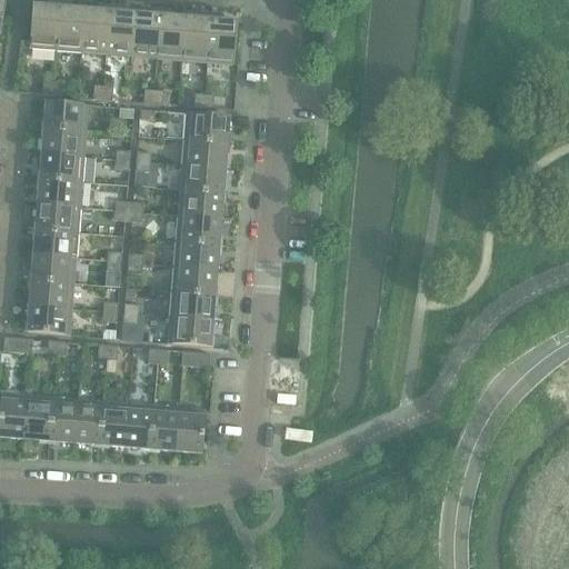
[(55,52),(59,3),(48,2),(48,9),(32,8),(29,50),(55,52)]
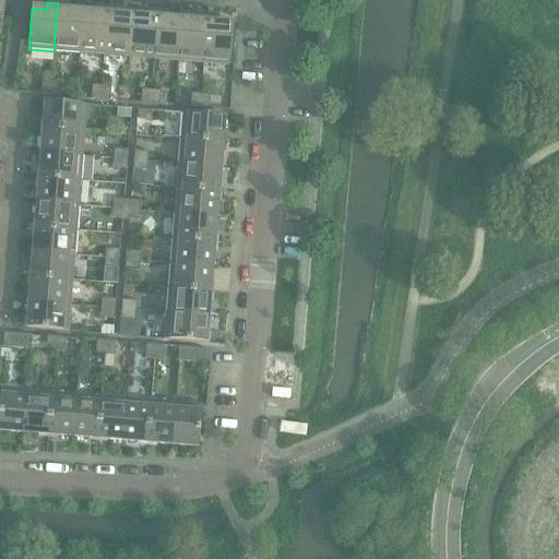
[(58,3),(54,51),(79,54),(82,11),(70,11),(70,4),(58,3)]
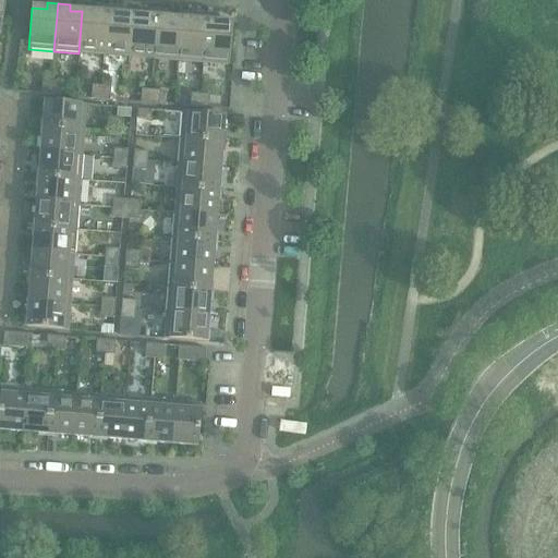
[(82,11),(79,53),(104,56),(108,8),(96,7),(96,12),(82,11)]
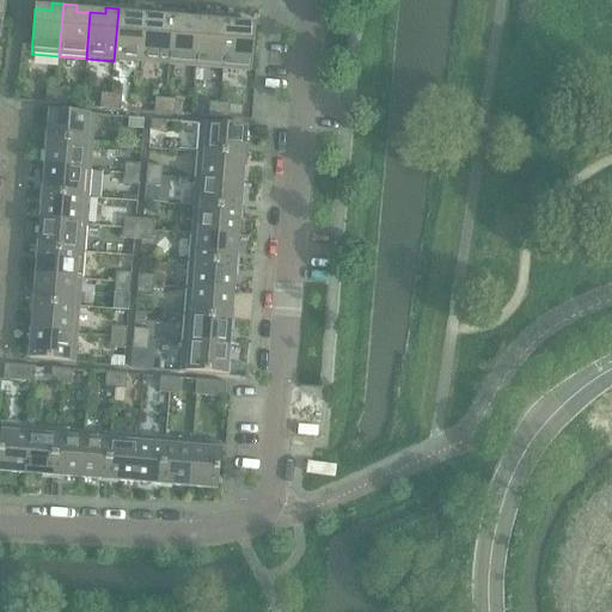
[(118,8),(114,61),(141,62),(145,17),(130,16),(130,10),(118,8)]
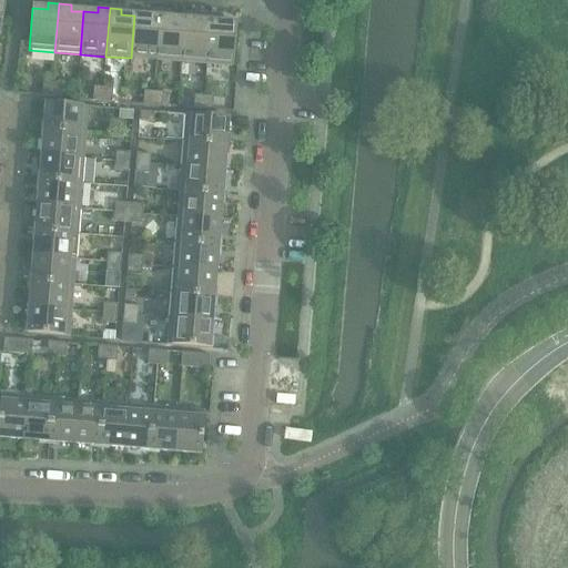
[(134,16),(131,58),(156,60),(161,12),(149,11),(148,17),(134,16)]
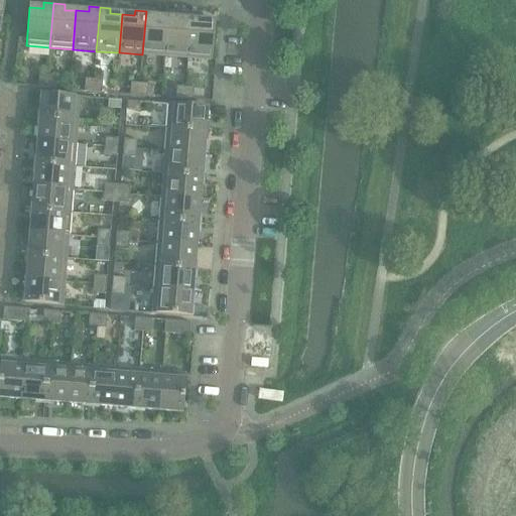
[(146,11),(142,54),(165,56),(168,18),(155,17),(156,11),(146,11)]
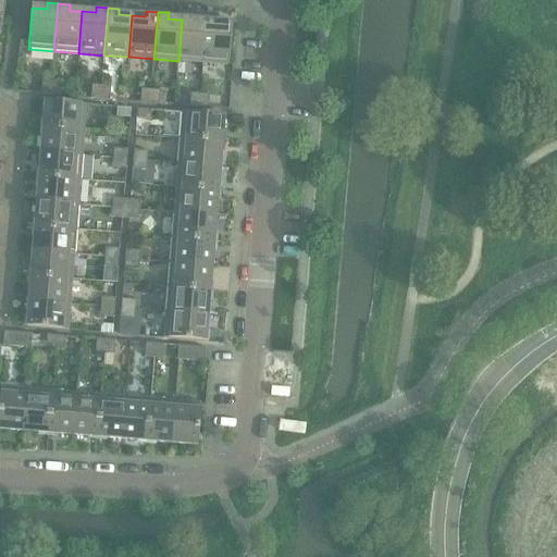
[(182,20),(178,61),(203,63),(208,15),(195,14),(195,21),(182,20)]
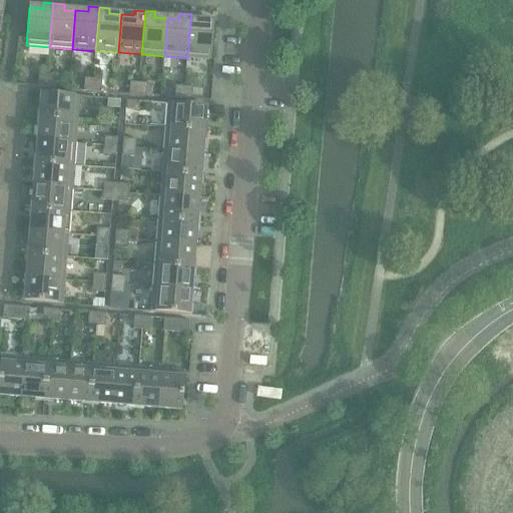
[(200,21),(200,15),(191,14),(187,58),(210,60),(213,22),(200,21)]
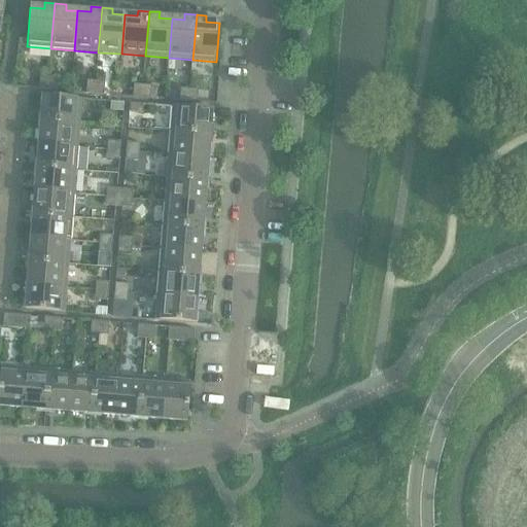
[(48,91),(49,78),(40,77),(39,91),(48,91)]
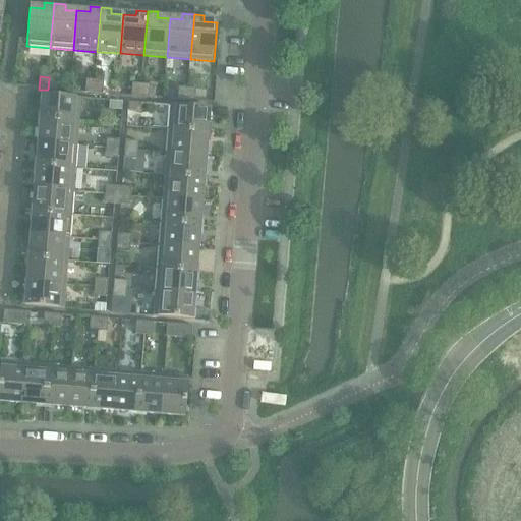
[(49,77),(48,90),(56,91),(57,77),(49,77)]
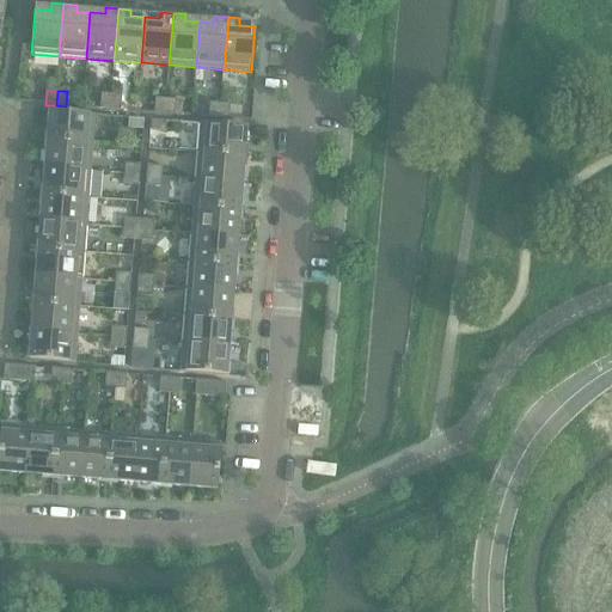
[(110,110),(111,95),(102,95),(99,109),(110,110)]
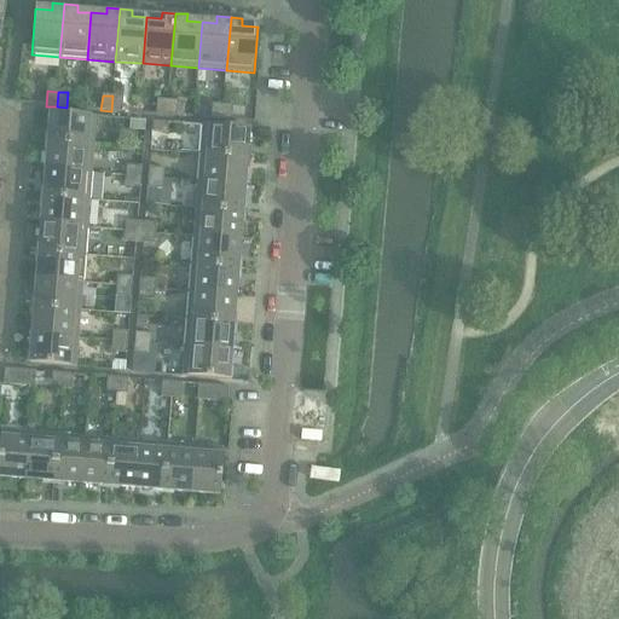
[(113,96),(111,111),(122,113),(123,97),(113,96)]
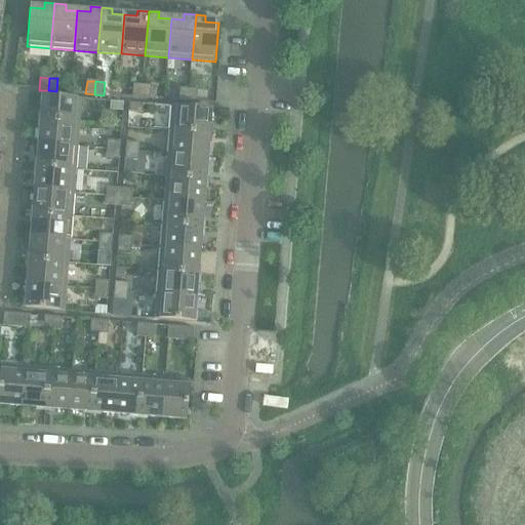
[(140,98),(143,85),(133,84),(132,97),(140,98)]
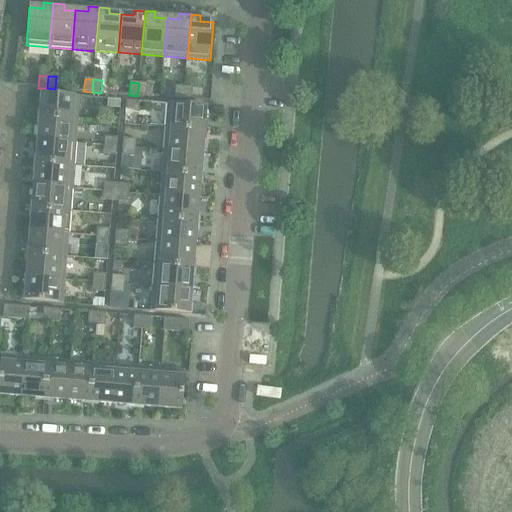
[(139,83),(137,96),(146,96),(147,84),(139,83)]
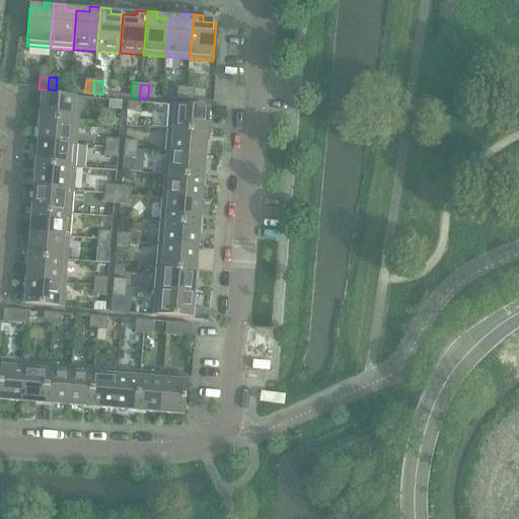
[(186,100),(187,88),(177,87),(176,100),(186,100)]
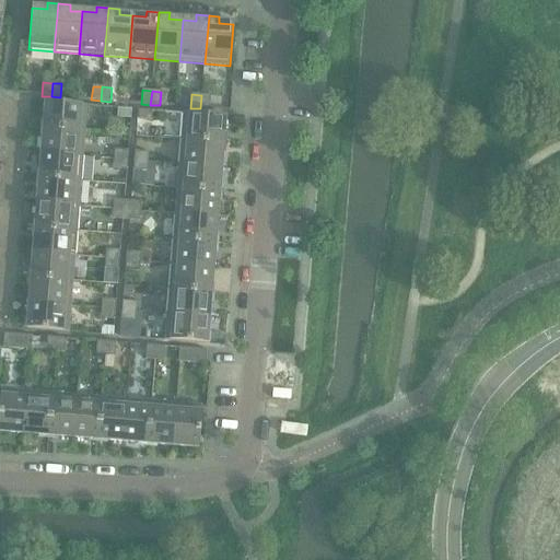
[(201,95),(200,108),(209,109),(210,95),(201,95)]
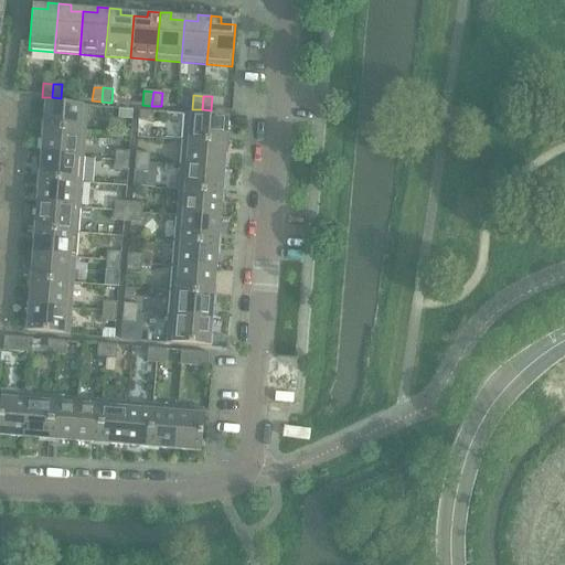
[(87,107),(45,104),(43,130),(85,134),(87,107)]
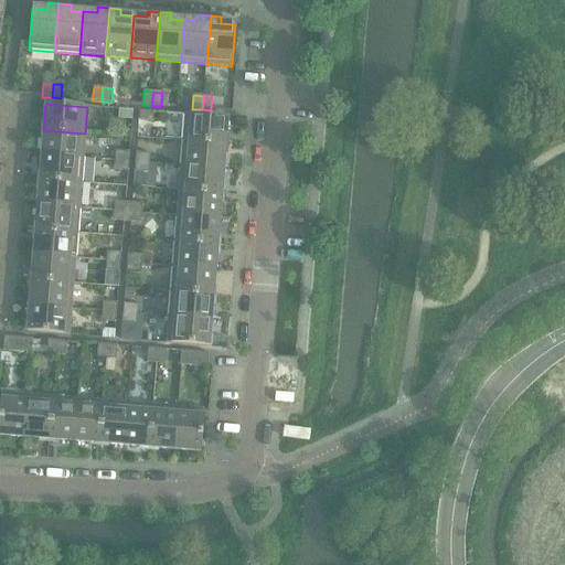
[(118,119),(132,120),(132,112),(119,109),(118,119)]
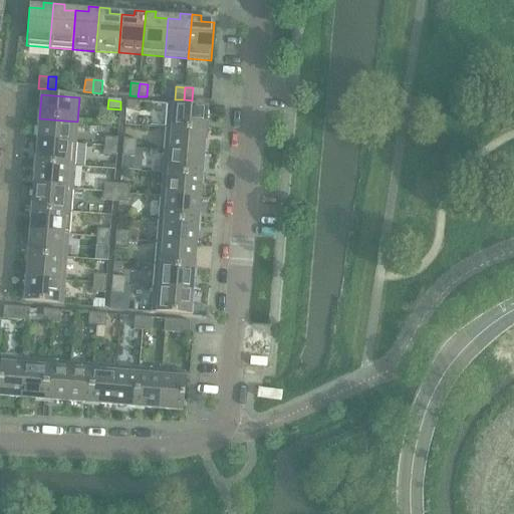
[(126,101),(126,110),(139,111),(140,102),(126,101)]
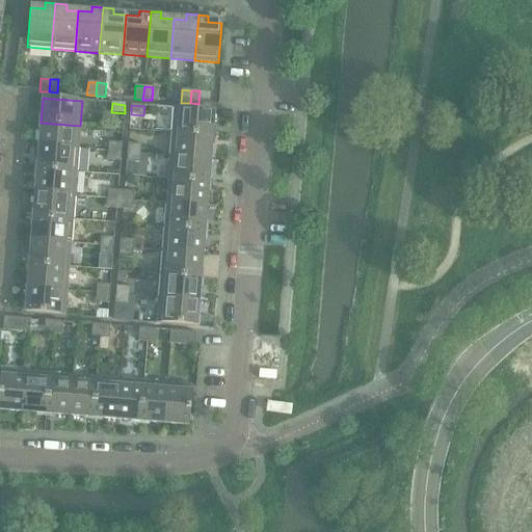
[(214,111),(175,108),(173,133),(212,136),(214,111)]
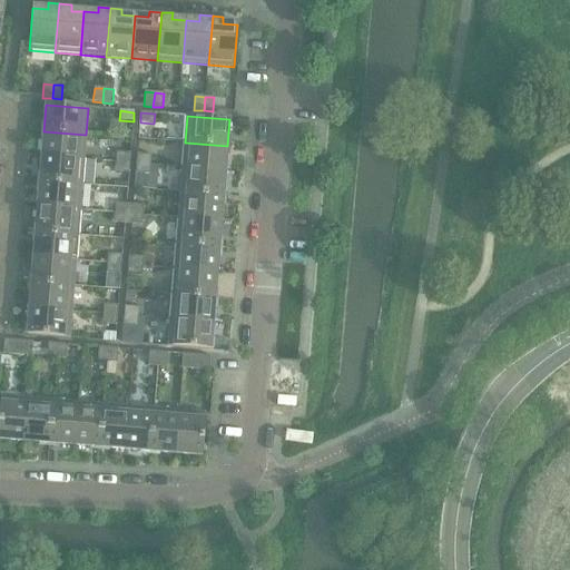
[(86,135),(43,131),(41,156),(84,159),(86,135)]
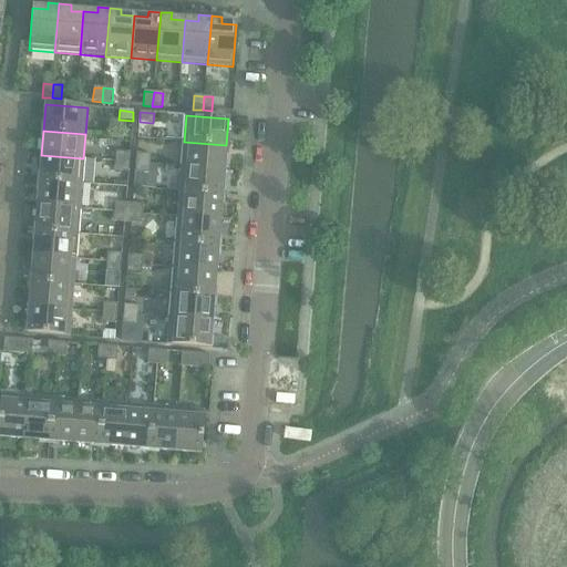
[(182,166),(225,171),(226,145),(184,142),(182,166)]
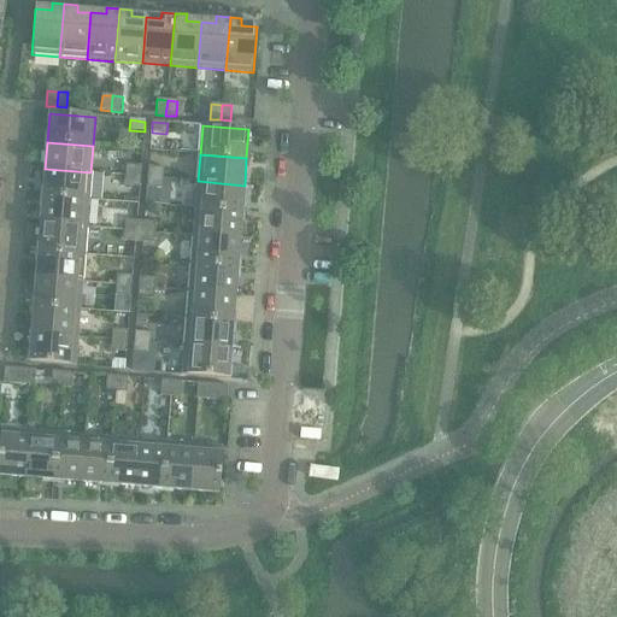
[(125,176),(141,177),(141,168),(127,165),(125,176)]
